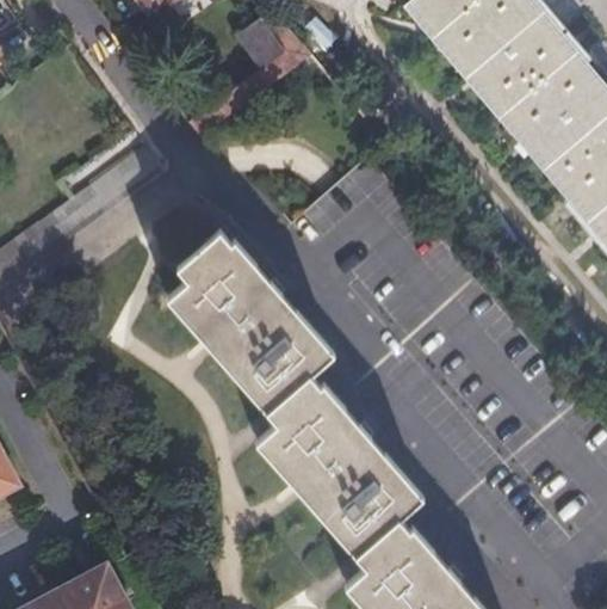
[(136,0),(142,7),(154,10),(168,0),(136,0)]
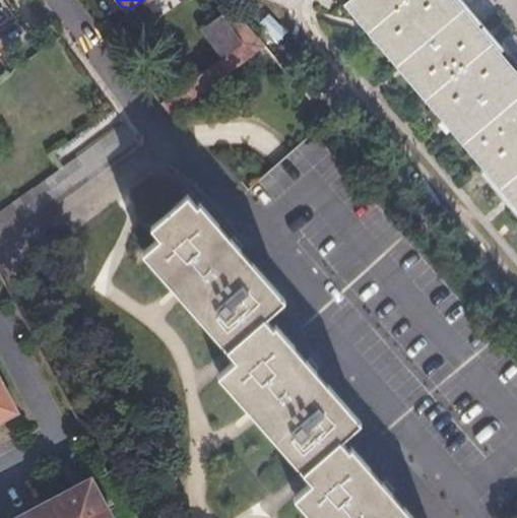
[(347,0),(516,198),(516,88),(441,0),(347,0)]
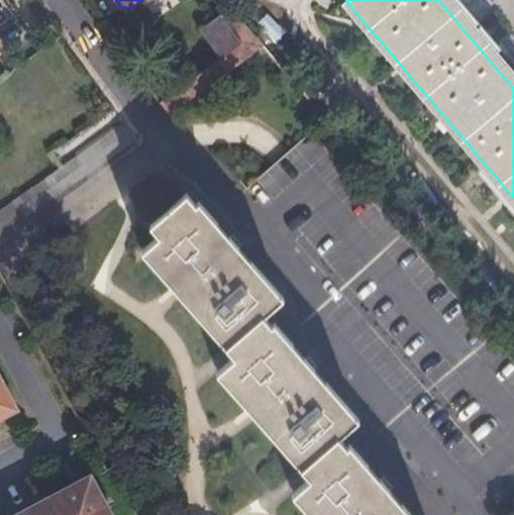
[(174,49),(194,77),(242,40),(221,13),(174,49)]
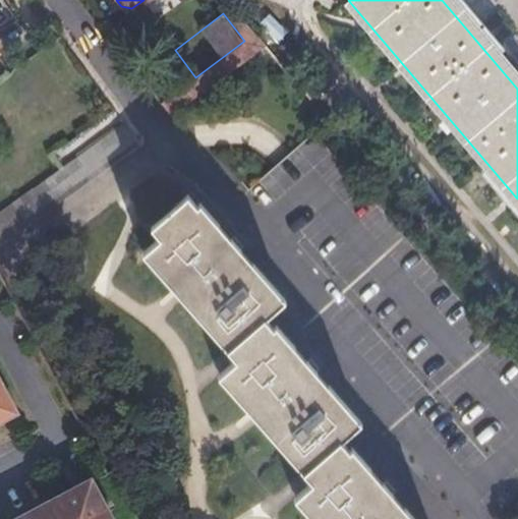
[(159,104),(169,119),(264,47),(253,35),(244,41),(195,77),(159,104)]
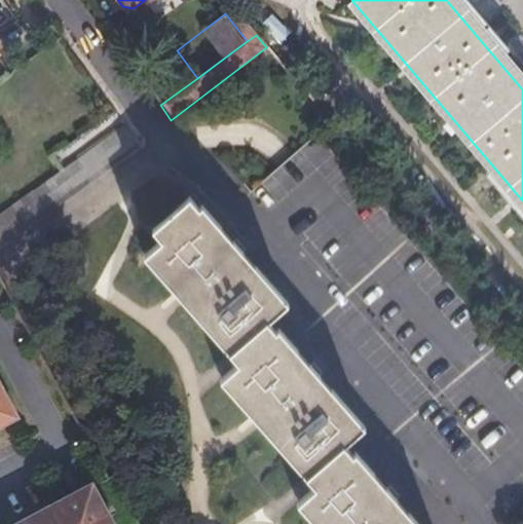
[(124,124),(0,215),(0,249),(140,147),(124,124)]
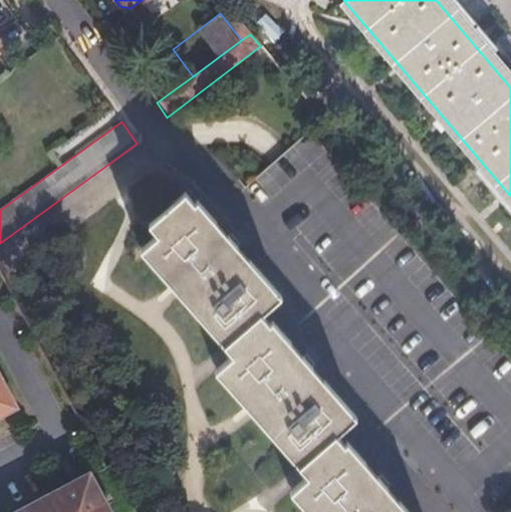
[(266,197),(286,180),(272,164),(252,181),(266,197)]
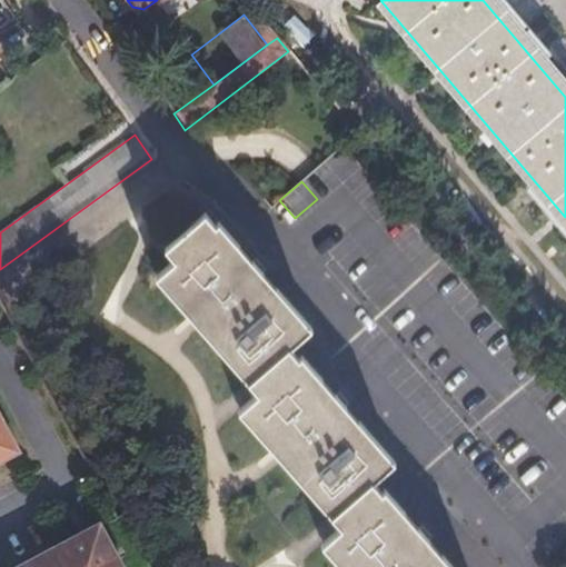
[(174,260),(156,276),(248,384),(227,401),(327,518),(309,534),(338,566),(443,566),(417,537),(404,521),(377,493),(374,495),(365,484),(387,466),(297,359),(294,361),(285,350),(308,329),(217,222),(212,225),(204,215),(165,249),(174,260)]
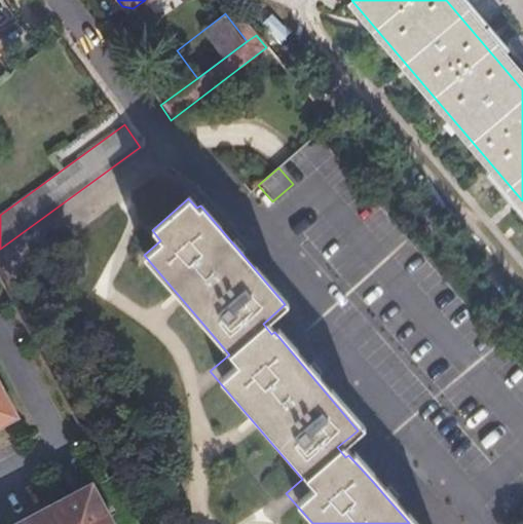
[(0,440),(24,427),(0,382),(0,440)]
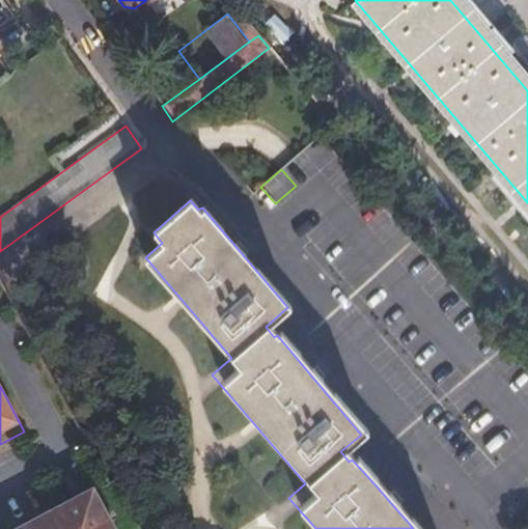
[(114,528),(94,493),(25,528),(114,528)]
